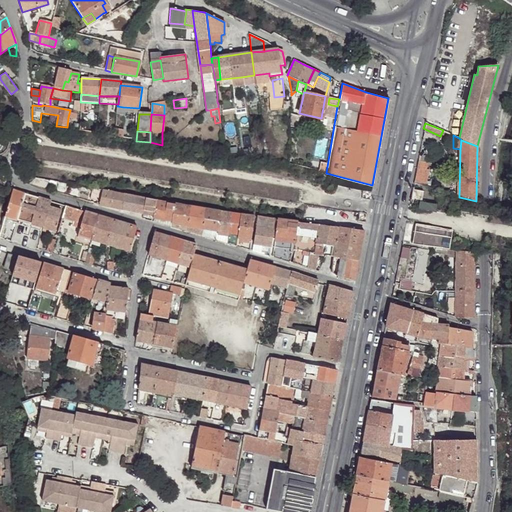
[(413,183),(425,186),(428,169),(426,168),(426,161),(418,159),(413,183)]
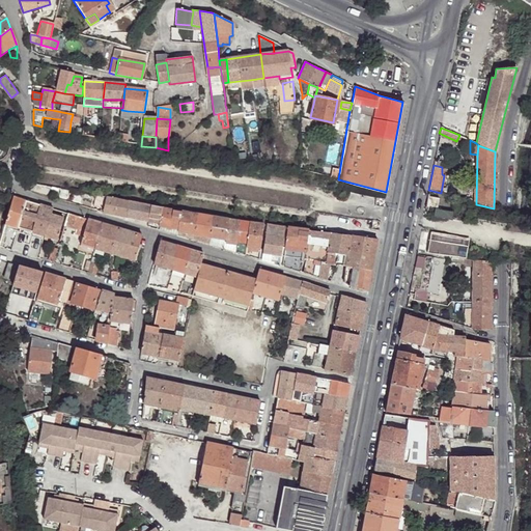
[(52,187),(32,183),(30,190),(50,196),(52,187)]
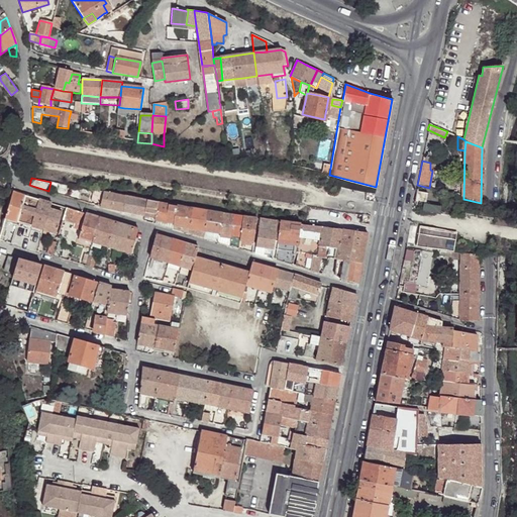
[(90,195),(92,189),(83,187),(81,194),(90,195)]
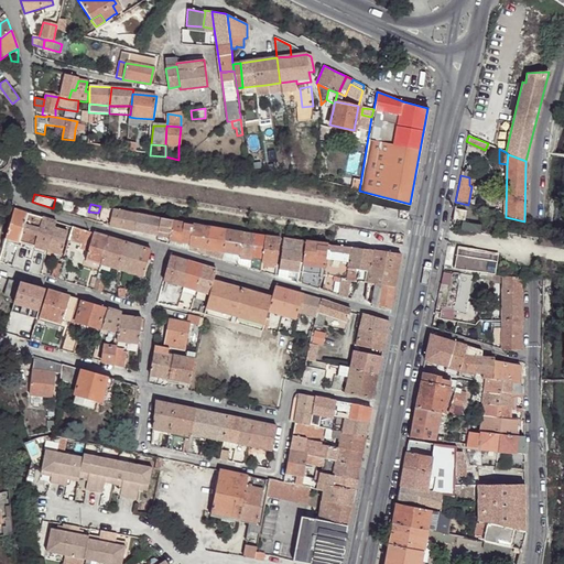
[(466,209),(454,207),(452,218),(464,220),(466,209)]
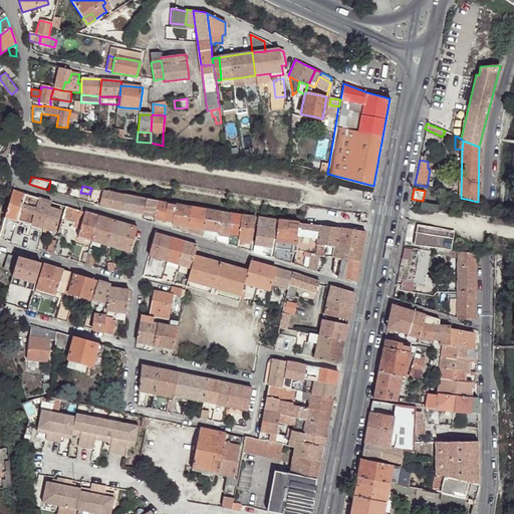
[(13,190),(5,217),(18,221),(25,194),(13,190)]
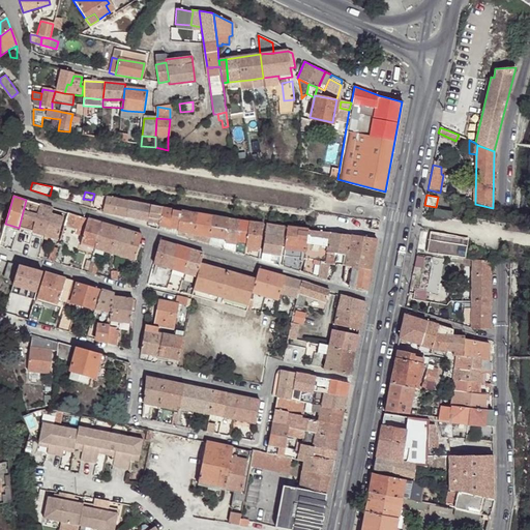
[(104,211),(125,216),(129,201),(118,199),(118,198),(107,196),(104,211)]
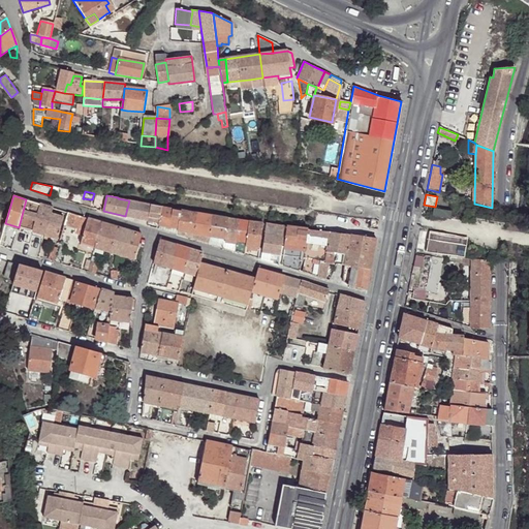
[(26,199),(19,227),(44,235),(45,235),(52,214),(54,207),(26,199)]
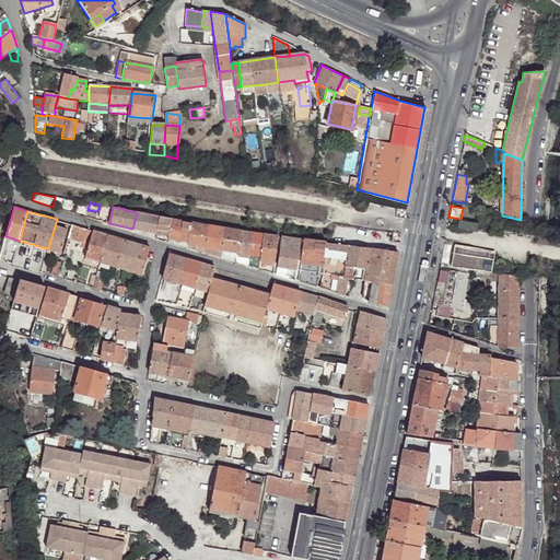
[(156,233),(159,217),(137,212),(132,229),(156,233)]
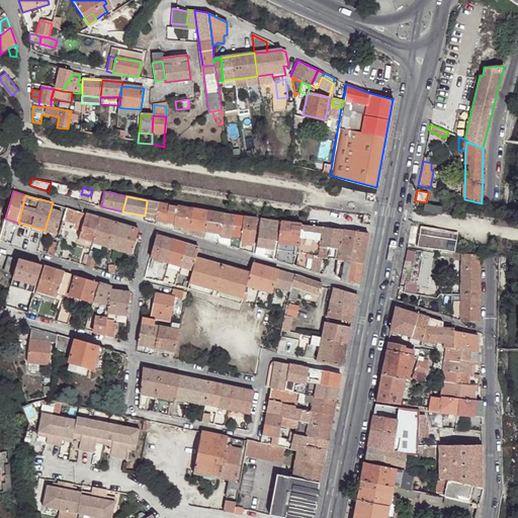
[(156,219),(158,202),(147,200),(145,216),(155,218),(156,219)]
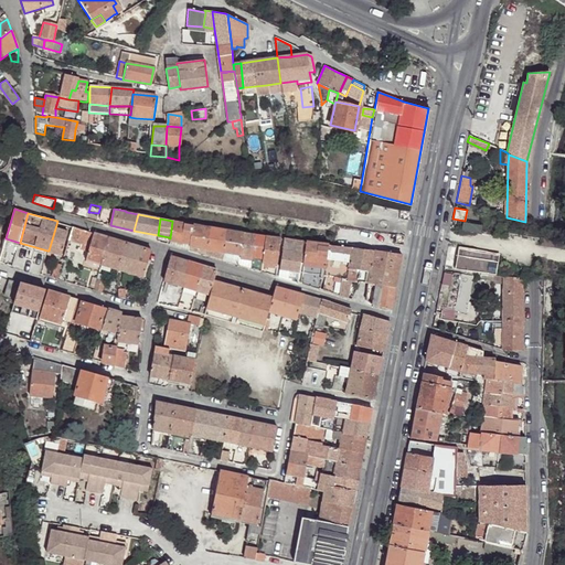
[(191,244),(193,224),(172,221),(170,238),(169,237),(169,241),(190,244),(191,244)]
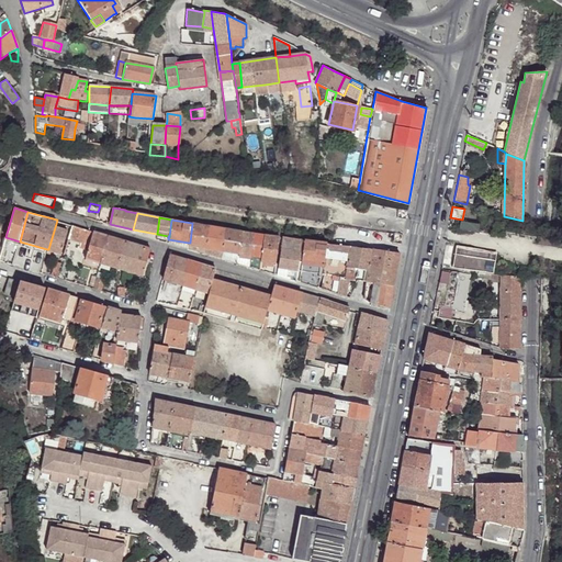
[(479,223),(459,220),(458,229),(478,233),(479,223)]
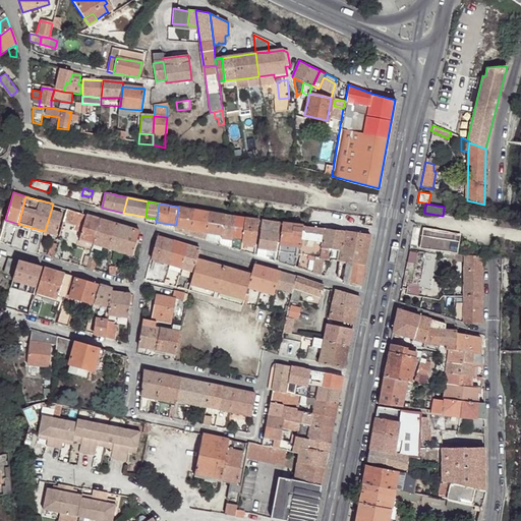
[(175,227),(191,230),(194,210),(178,207),(176,225),(175,225),(175,227)]
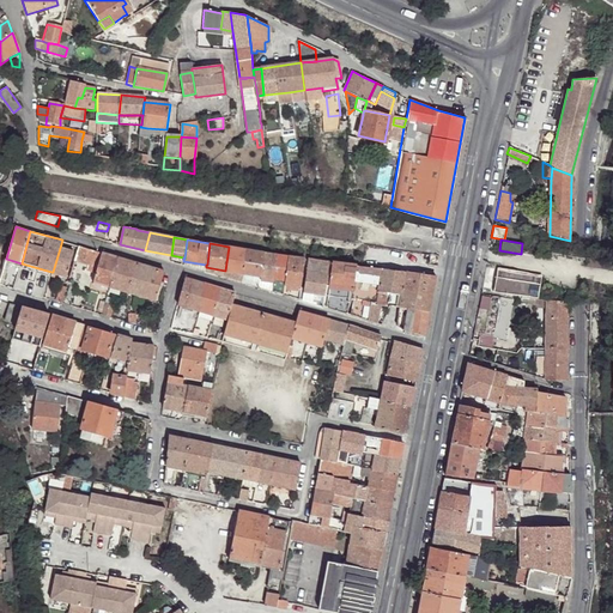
[(102,253),(79,246),(78,253),(76,260),(98,267),(102,253)]
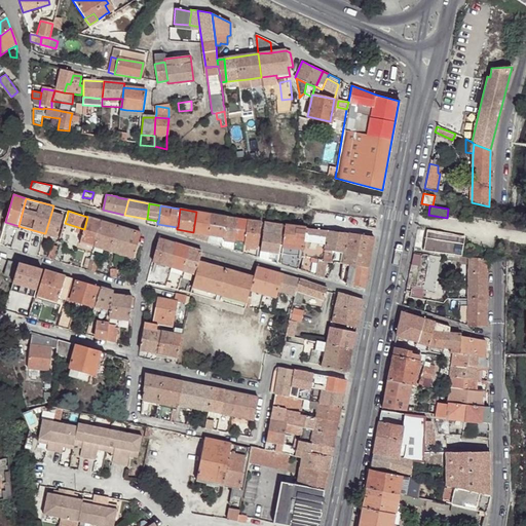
[(193,232),(209,235),(212,215),(196,212),(193,232)]
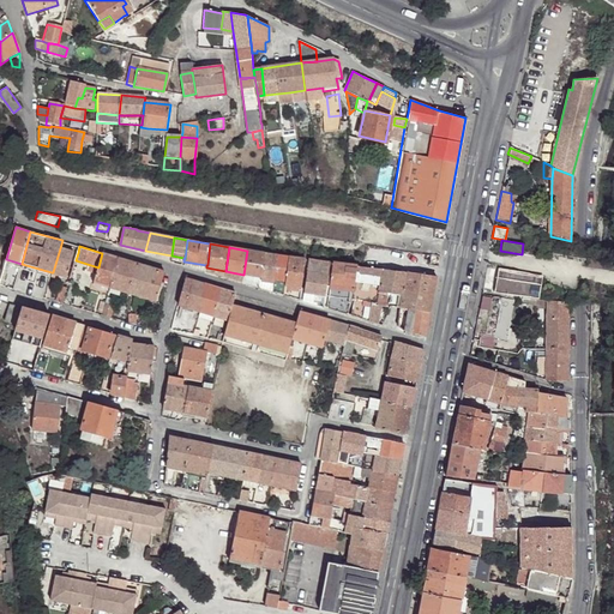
[(74,252),(60,248),(53,272),(67,277),(74,252)]
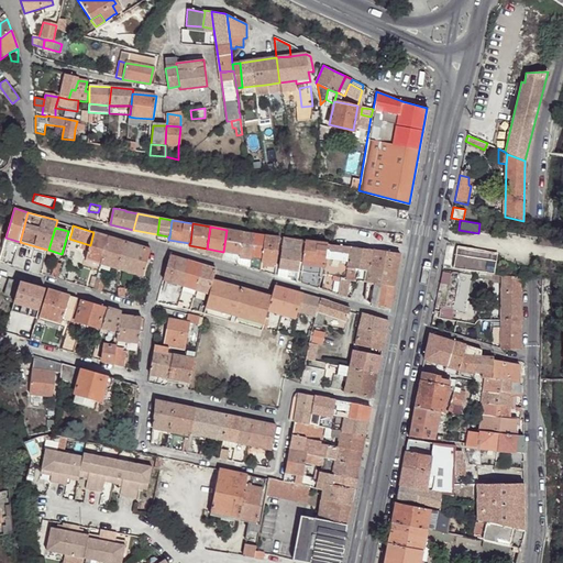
[(223,252),(239,254),(243,232),(227,230),(223,252)]
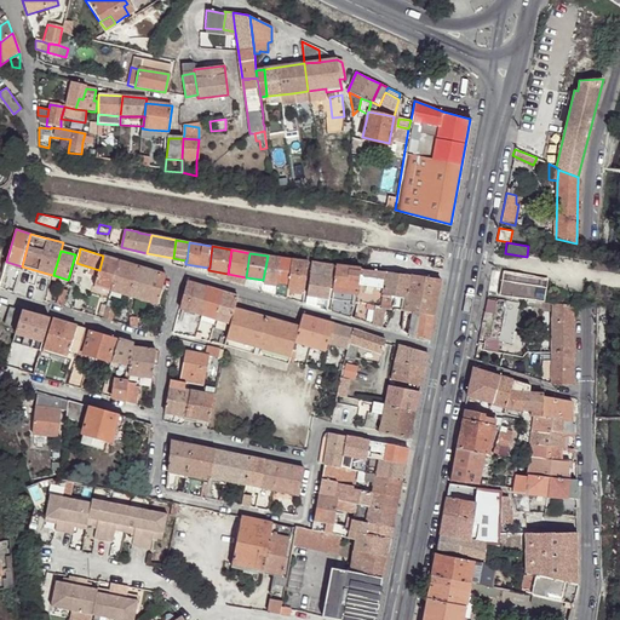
[(120,260),(103,256),(99,270),(95,285),(113,290),(120,260)]
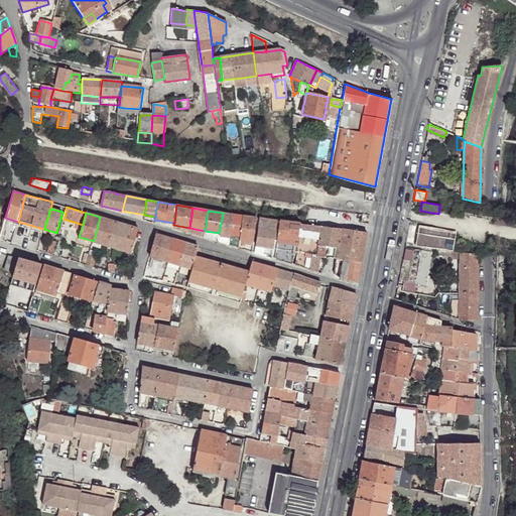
[(230,235),(232,214),(223,213),(219,233),(230,235)]
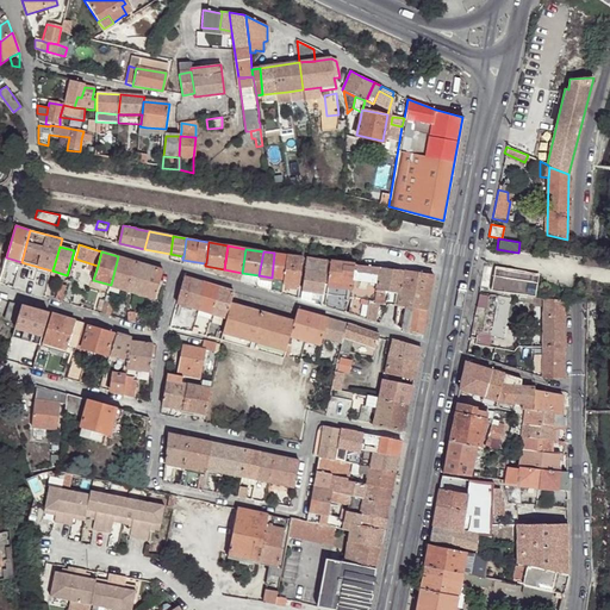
[(284,280),(287,255),(274,253),(272,278),(284,280)]
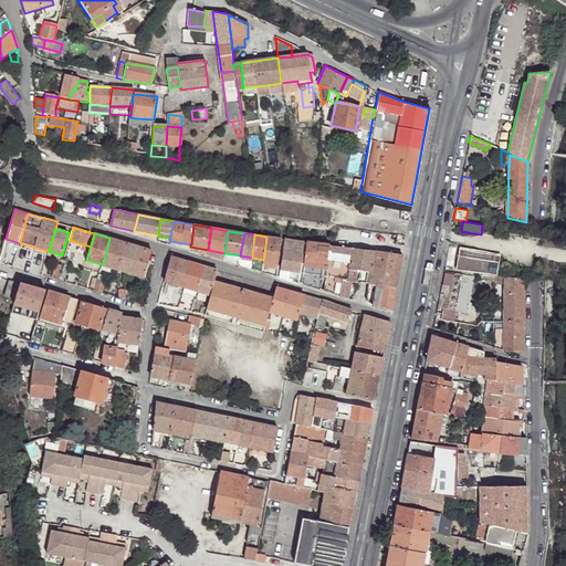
[(263,263),(278,265),(281,239),(266,237),(263,260),(263,263)]
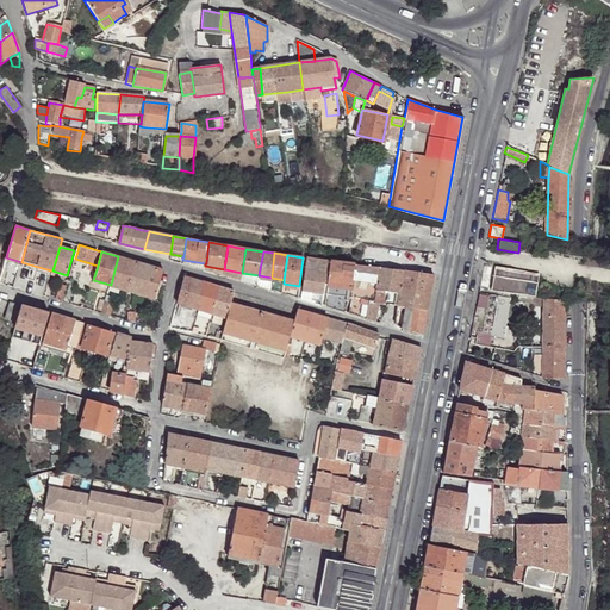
[(135,261),(118,256),(111,285),(123,290),(128,290),(135,261)]
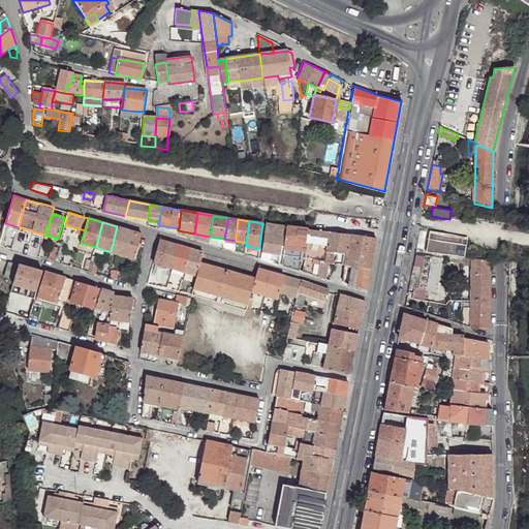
[(262,251),(279,254),(281,244),(283,225),(267,222),(262,251)]
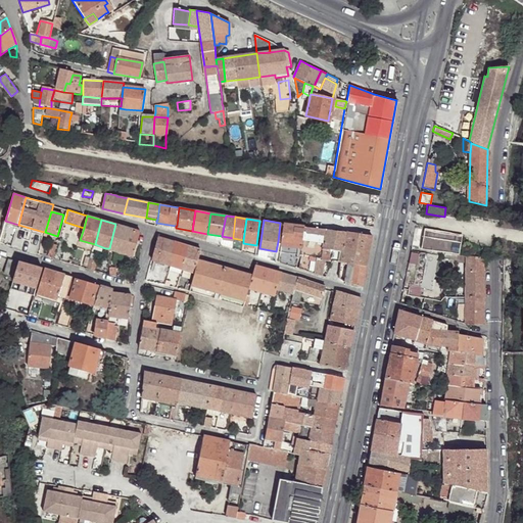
[(140,231),(115,224),(109,248),(119,251),(134,255),(136,244),(139,234),(140,231)]
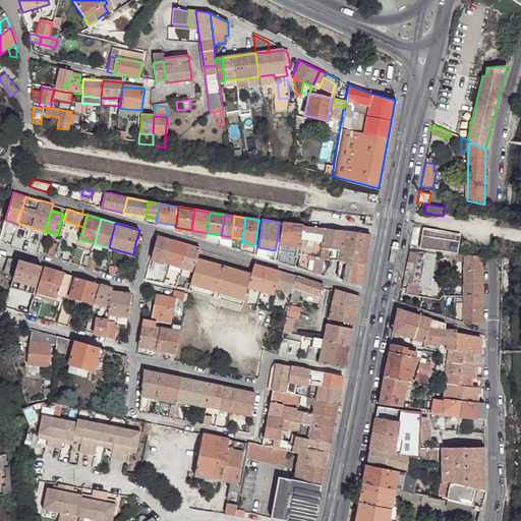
[(300,243),(301,240),(302,231),(303,225),(283,223),(280,240),(292,242),(300,243)]
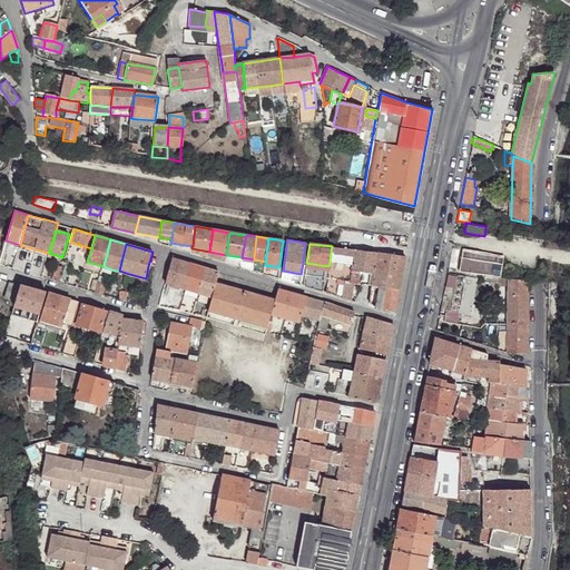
[(332,246),(331,253),(353,256),(355,249),(332,246)]
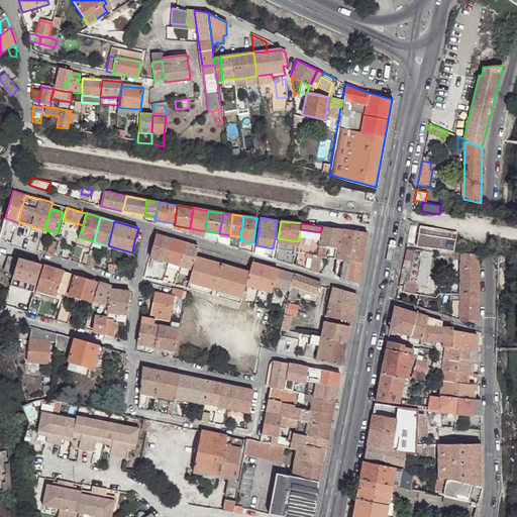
[(338,247),(342,228),(322,226),(320,232),(319,244),(338,247)]
